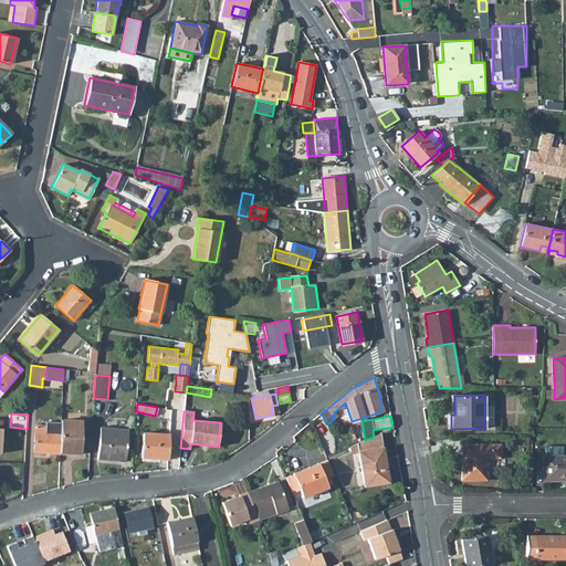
[(61,433),(60,453),(81,453),(82,420),(61,420),(61,427),(61,433)]
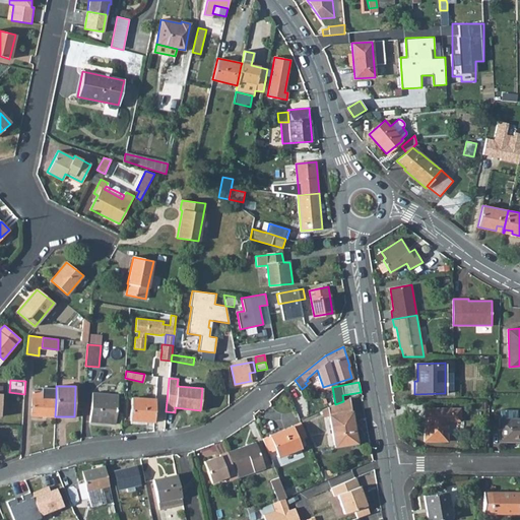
[(40,391),(31,391),(30,415),(39,415),(40,391)]
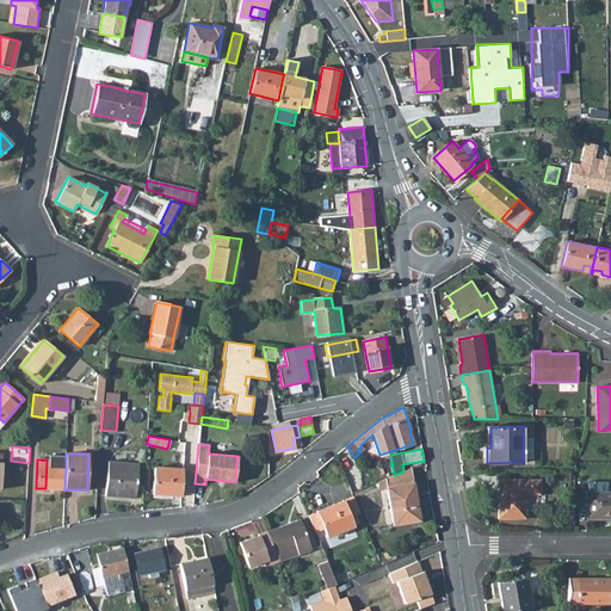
[(49,468),(49,460),(47,460),(45,488),(65,489),(66,468),(49,468)]
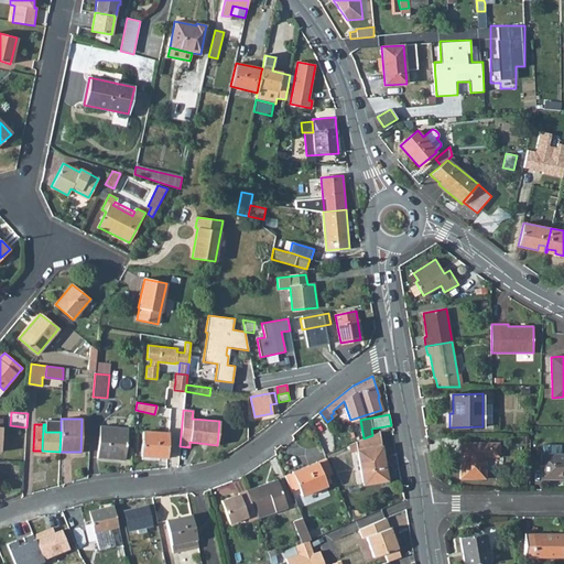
[(100,425),(97,457),(125,459),(128,429),(100,425)]
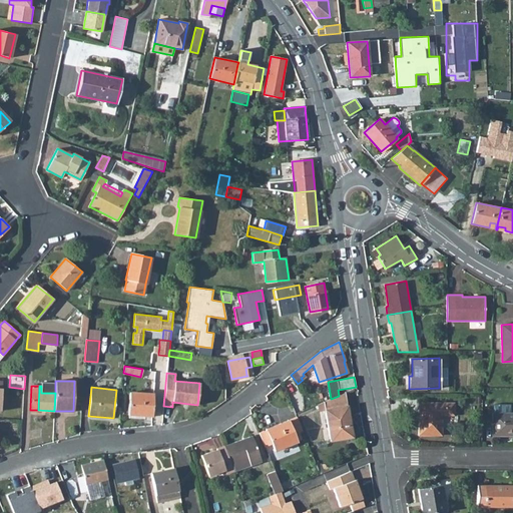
[(130,392),(128,415),(152,416),(153,393),(130,392)]
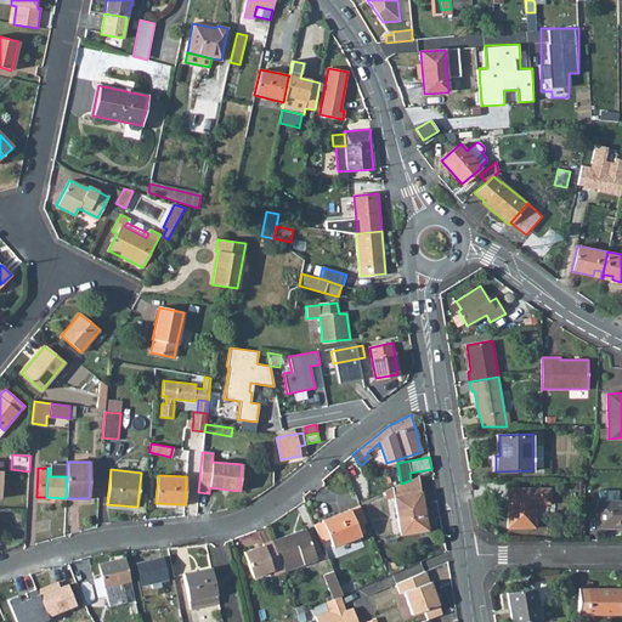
[(428,530),(418,476),(411,480),(401,484),(393,487),(394,497),(400,535),(428,530)]
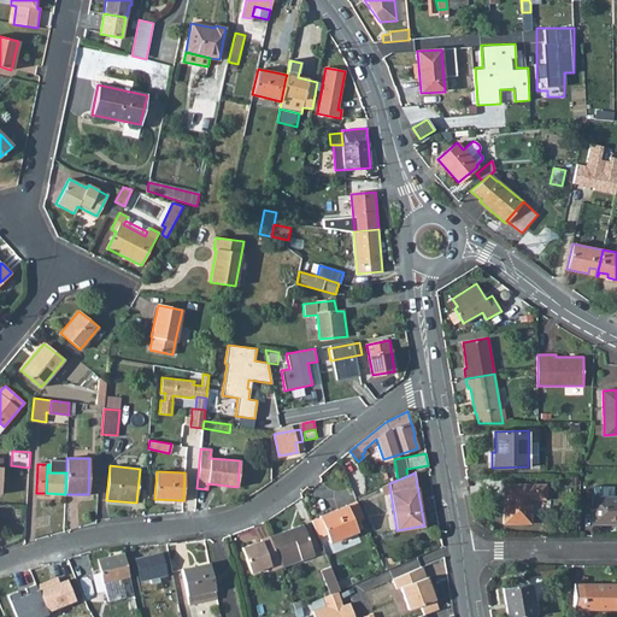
[(546,499),(546,485),(504,485),(503,523),(530,523),(530,499),(546,499)]
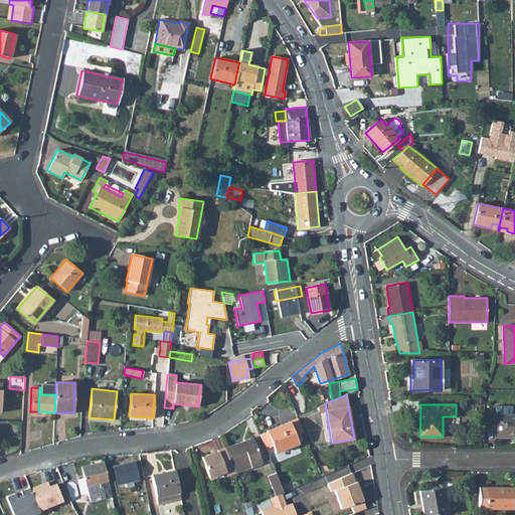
[(494,414),(494,438),(514,437),(514,414),(512,414),(512,406),(495,406),(495,414),(494,414)]
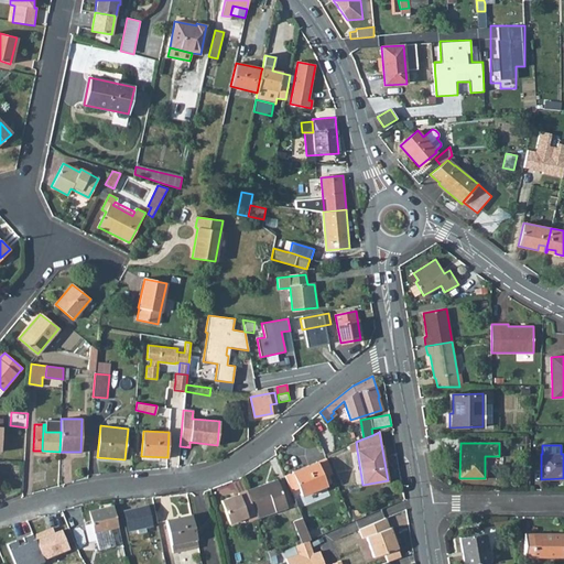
[(307,466),(292,472),(302,496),(326,486),(317,465),(308,468),(307,466)]
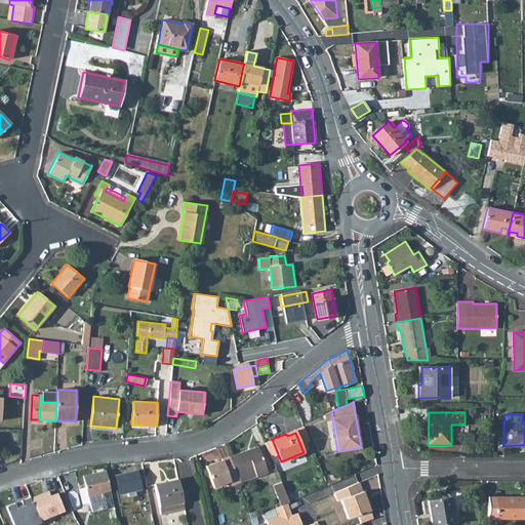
[(275,453),(270,441),(265,443),(270,455),(275,453)]
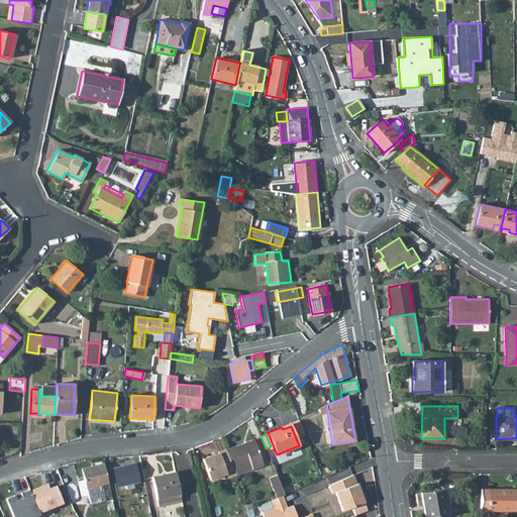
[(264,466),(253,439),(225,449),(232,469),(249,461),(252,470),(264,466)]
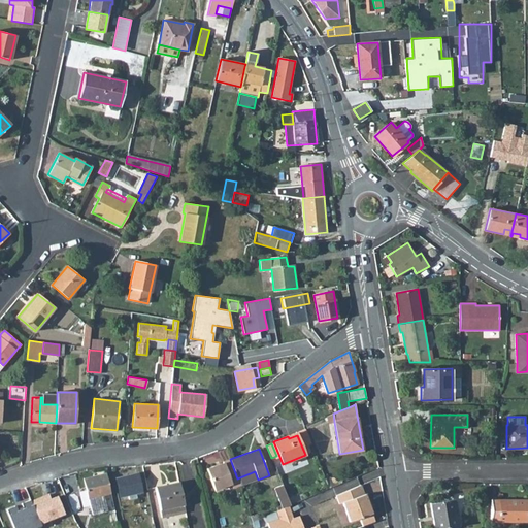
[(240,485),(237,479),(230,459),(223,462),(223,463),(207,469),(215,490),(231,483),(233,488),(240,485)]
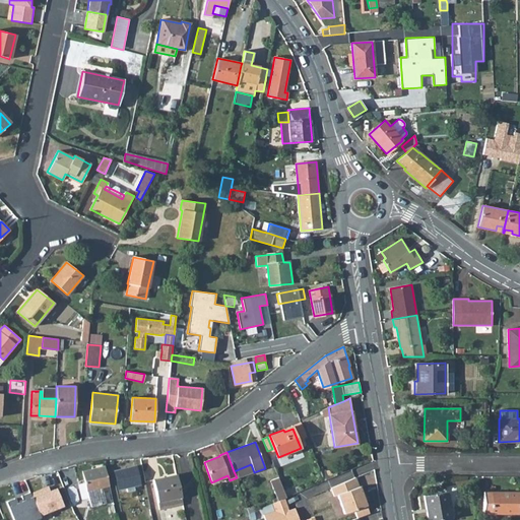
[(237,478),(254,472),(251,464),(234,471),(237,477),(237,478)]
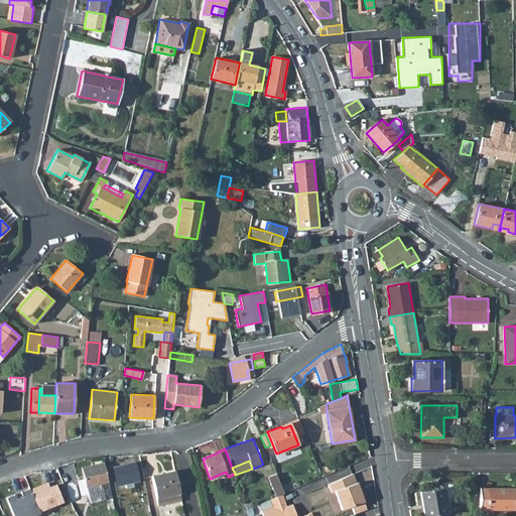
[(101,484),(108,482),(103,463),(82,468),(85,479),(88,494),(90,503),(104,499),(101,484)]
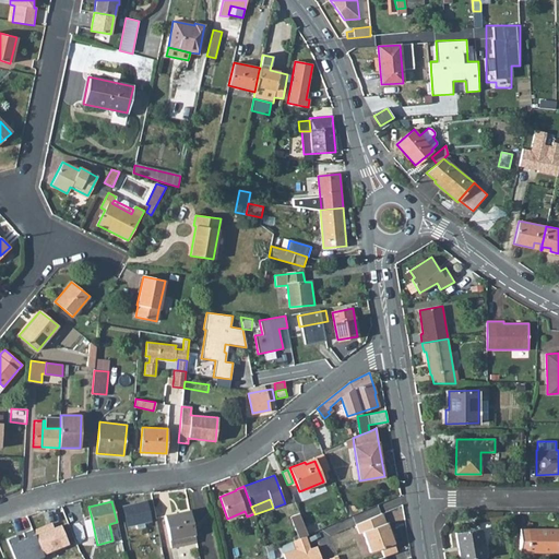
[(143,522),(150,521),(145,501),(122,507),(127,526),(135,524),(143,522)]
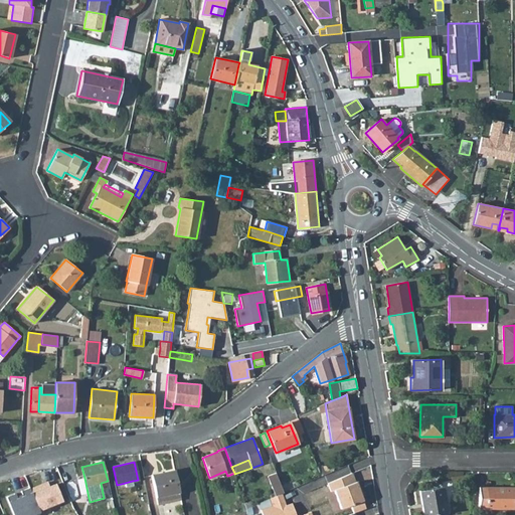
[(181,499),(179,492),(175,470),(151,475),(158,504),(181,499)]
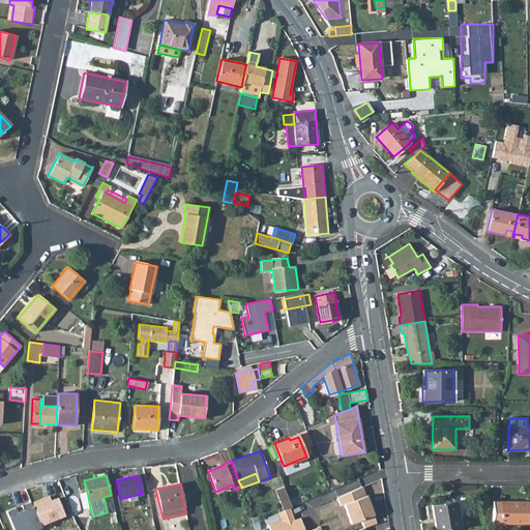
[(282,507),(284,510),(290,507),(292,507),(284,487),(275,490),(282,507)]
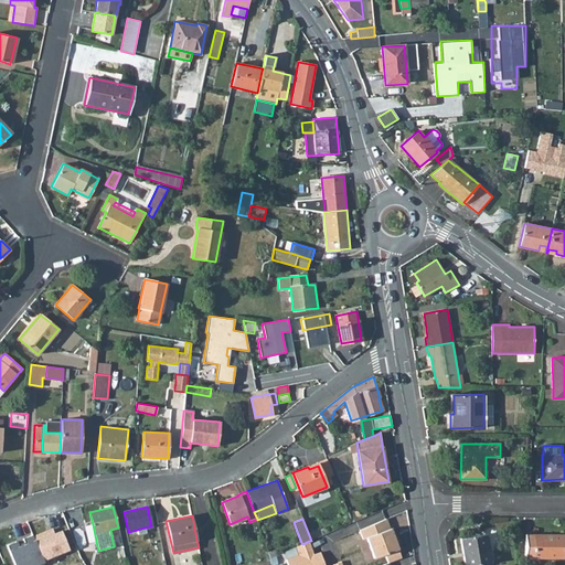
[(390,529),(386,519),(360,530),(363,540),(368,539),(374,558),(385,555),(387,563),(388,563),(402,557),(396,545),(394,539),(396,537),(393,528),(390,529)]
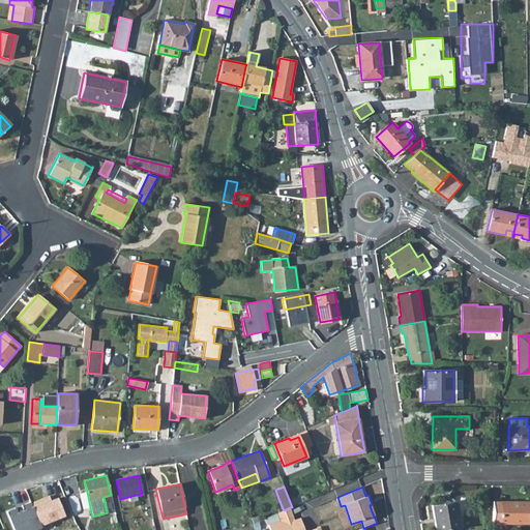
[(90,507),(87,492),(79,494),(83,509),(90,507)]
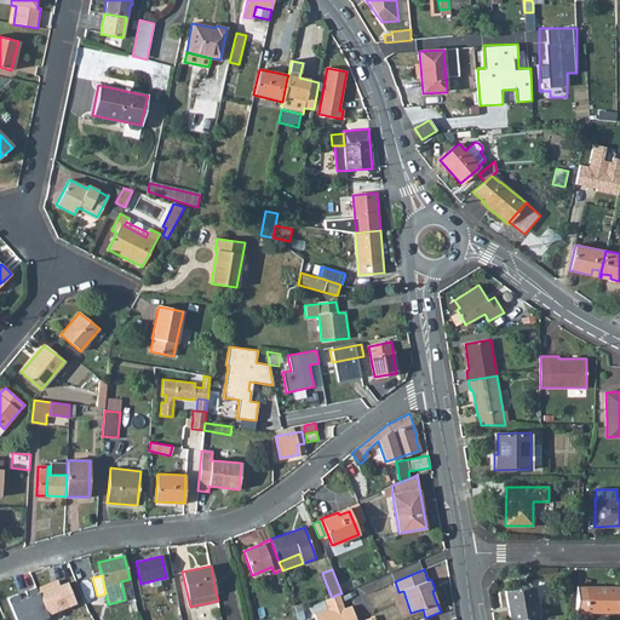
[(538,619),(532,586),(505,591),(509,619),(528,619),(534,619),(538,619)]
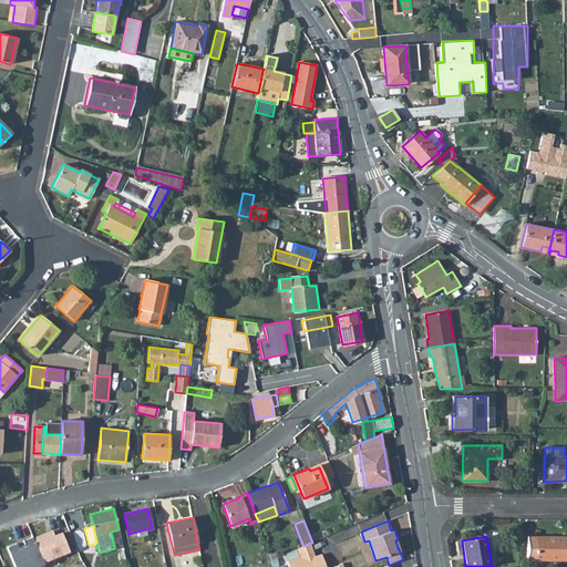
[(527,560),(566,560),(566,536),(527,536),(527,560)]
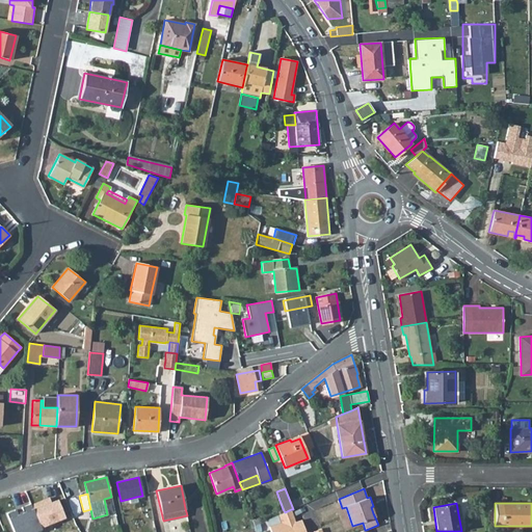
[(295,522),(291,509),(285,512),(281,514),(278,515),(281,523),(269,527),(270,531),(306,531),(302,523),(296,525),(295,522)]
